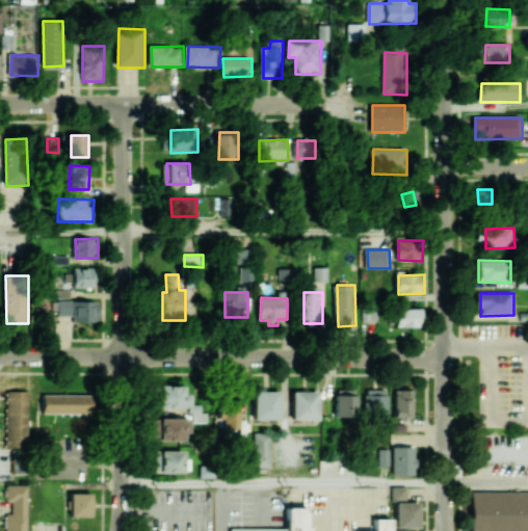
[(76,322),(101,322),(101,301),(61,302),(61,317),(76,317),(76,322)]
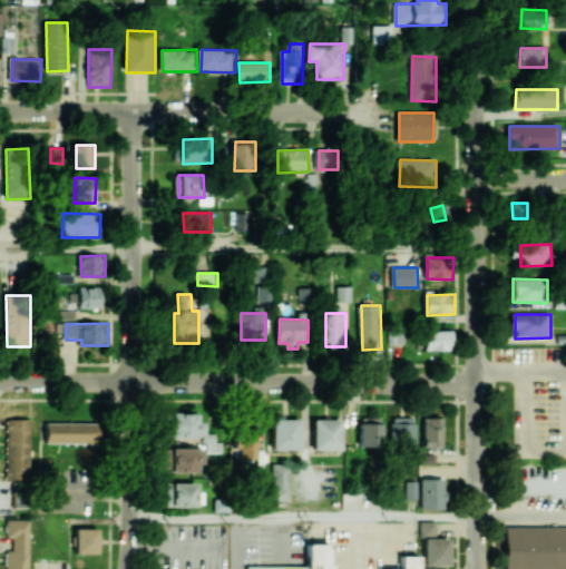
[(409,327),(392,327),(392,344),(409,344),(409,327)]
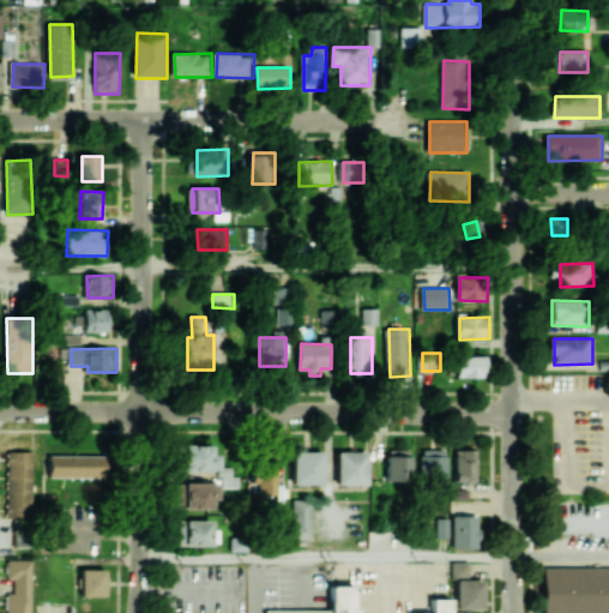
[(460,378),(488,378),(488,356),(460,356),(460,378)]
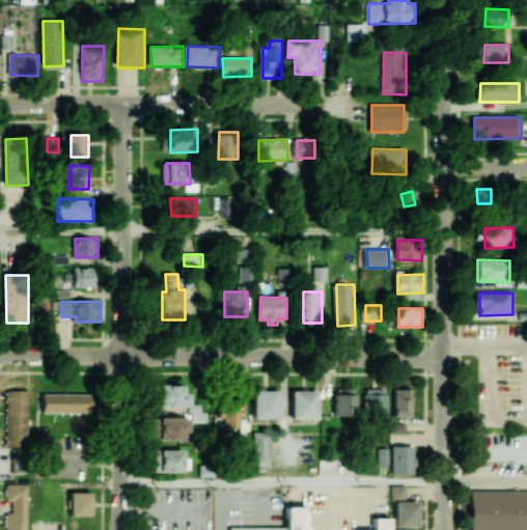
[(161,408),(192,408),(192,394),(186,394),(187,386),(161,385),(161,408)]
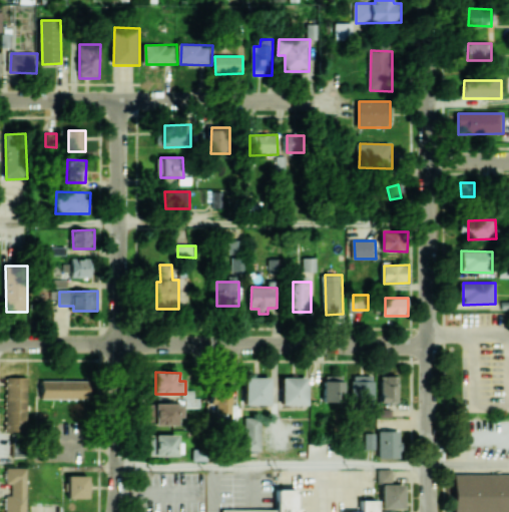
[(347,377),(327,376),(327,402),(346,403),(347,377)]
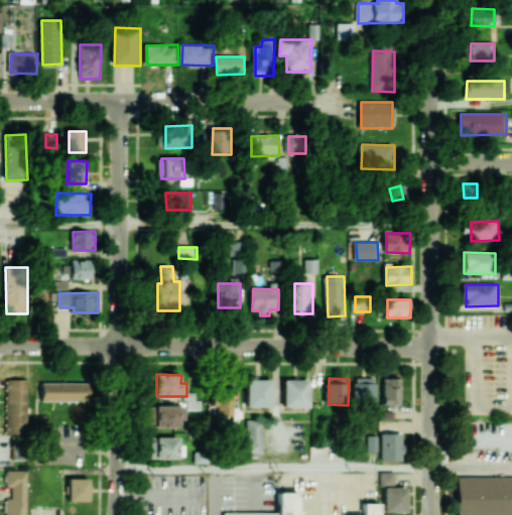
[(402,379),(385,378),(385,405),(402,405),(402,379)]
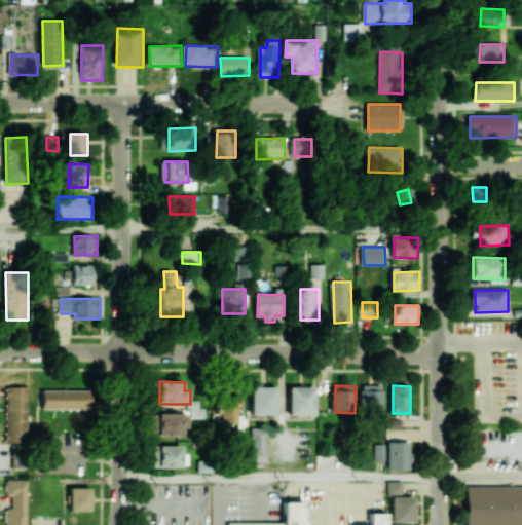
[(30,387),(8,387),(8,444),(30,444),(30,387)]
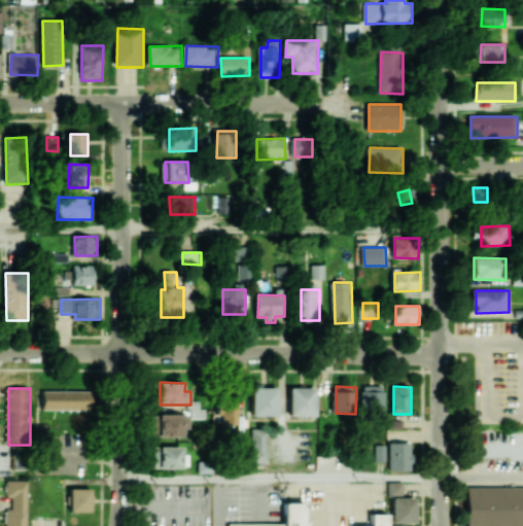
[(280,416),(280,388),(254,388),(254,416),(280,416)]
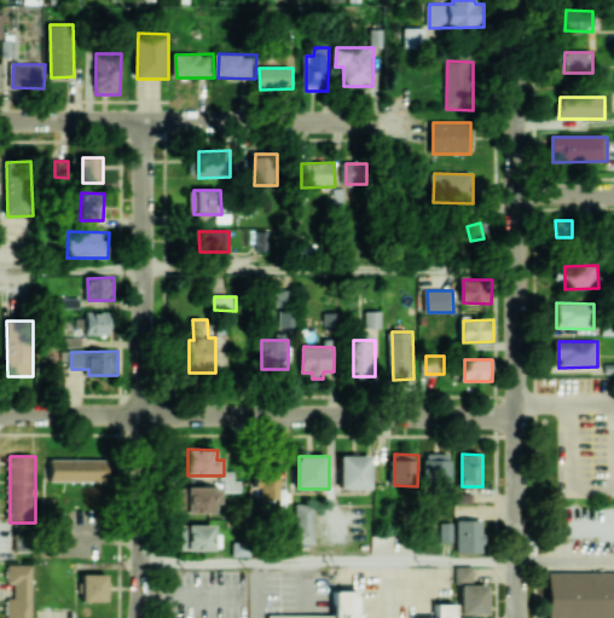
[(374,490),(374,456),(343,456),(343,490),(374,490)]
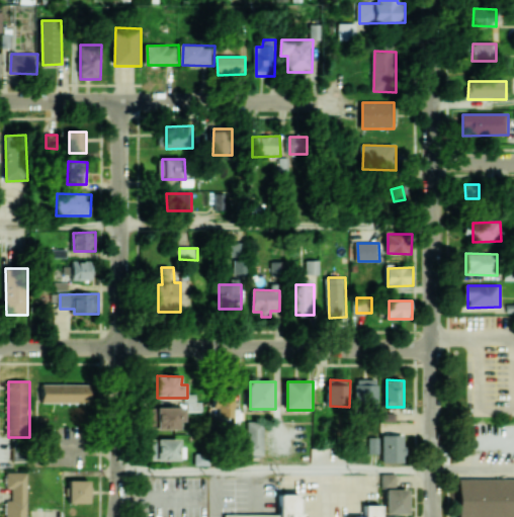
[(44,404),(90,403),(90,383),(43,384),(44,404)]
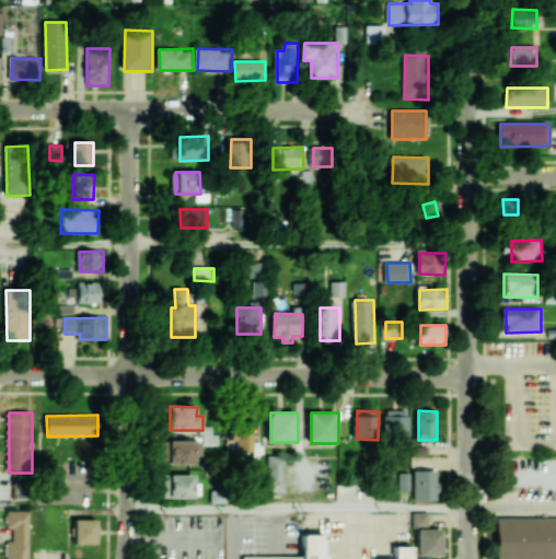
[(203,456),(203,442),(170,441),(170,465),(197,465),(198,456),(203,456)]
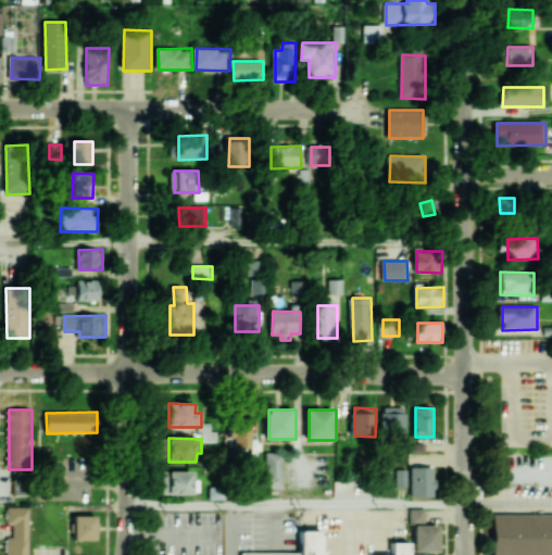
[(268,452),(268,489),(286,490),(287,453),(268,452)]
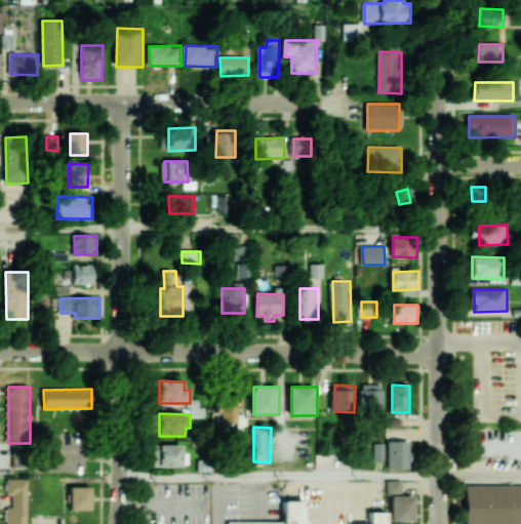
[(390,470),(412,469),(412,441),(390,442),(390,470)]
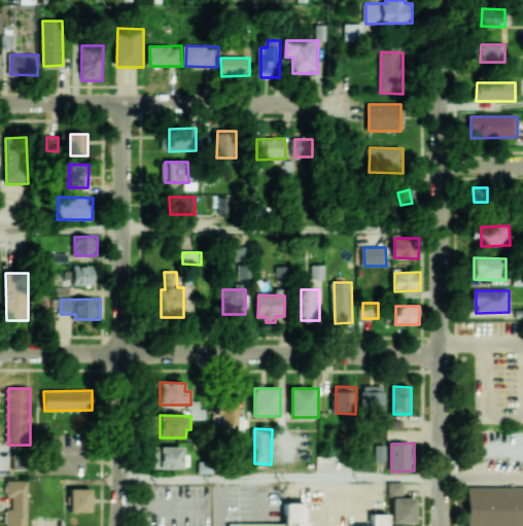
[(386,446),(379,446),(378,461),(388,462),(388,453),(385,453),(386,446)]
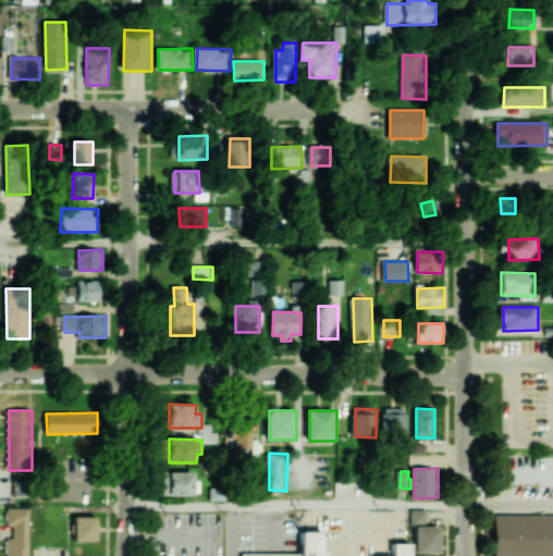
[(198,472),(166,472),(166,495),(198,495),(198,472)]
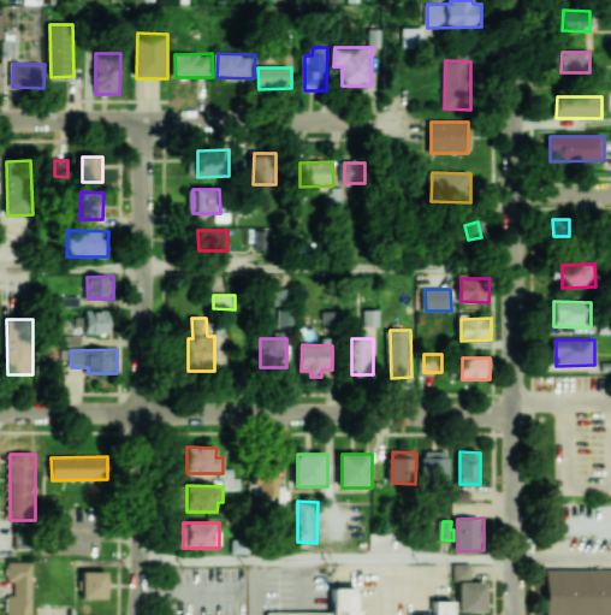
[(34,614),(35,562),(10,562),(10,581),(16,581),(16,596),(10,596),(9,614),(34,614)]
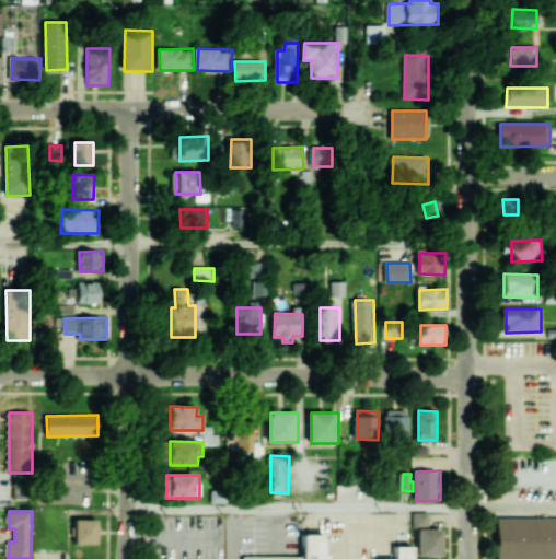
[(415,528),(431,528),(431,512),(416,512),(415,528)]
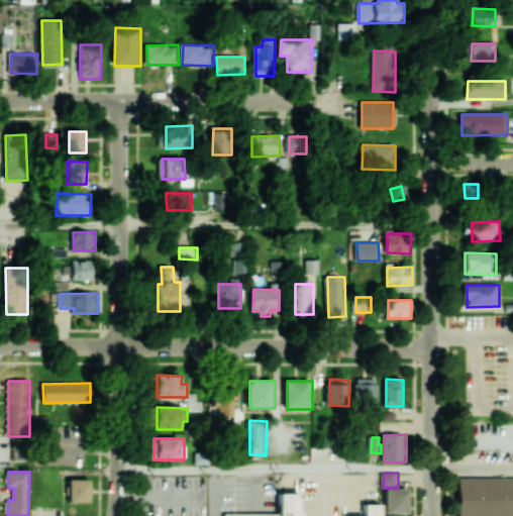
[(512,479),(460,480),(460,515),(512,515),(512,479)]
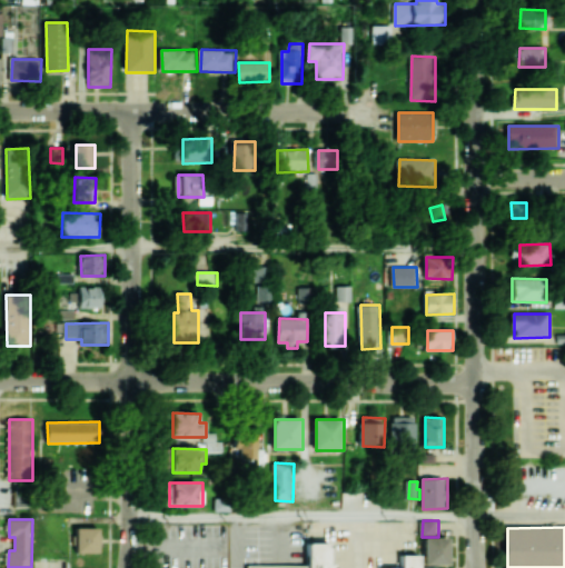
[(78,554),(102,552),(102,528),(77,528),(78,554)]
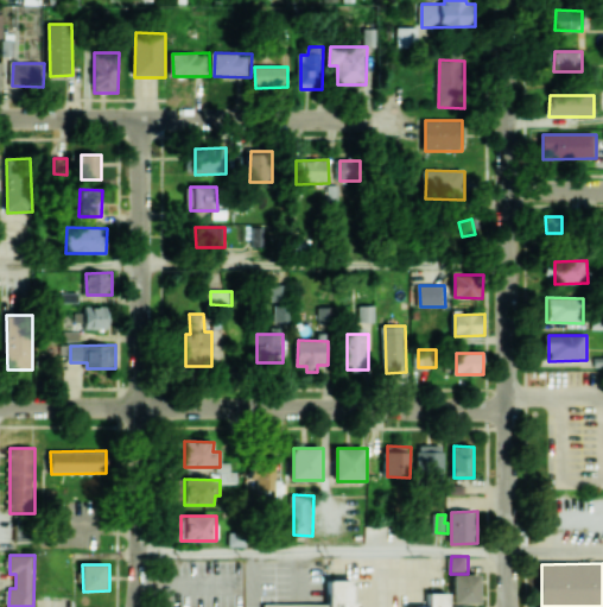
[(482,604),(456,604),(456,576),(482,576),(482,604)]
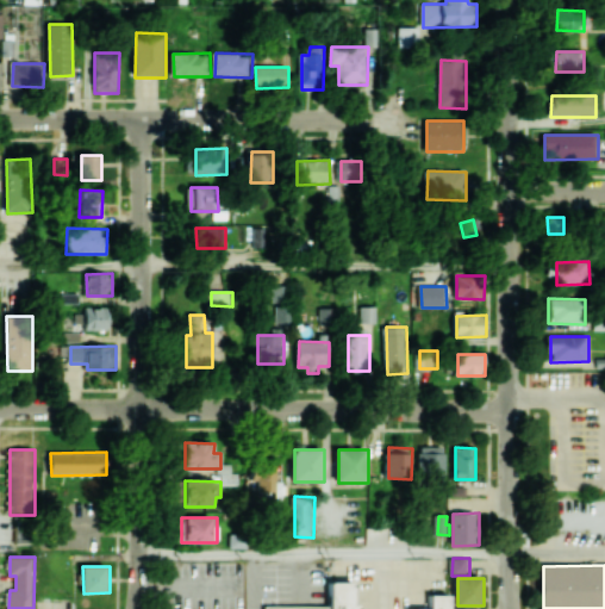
[(332,583),(331,608),(354,608),(354,583),(332,583)]
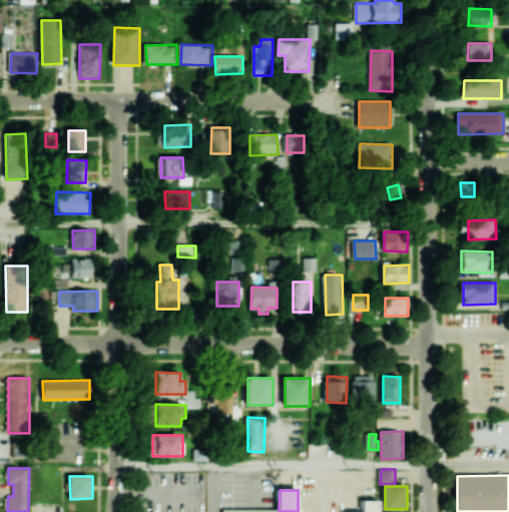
[(379,501),(379,511),(364,511),(363,501),(379,501)]
